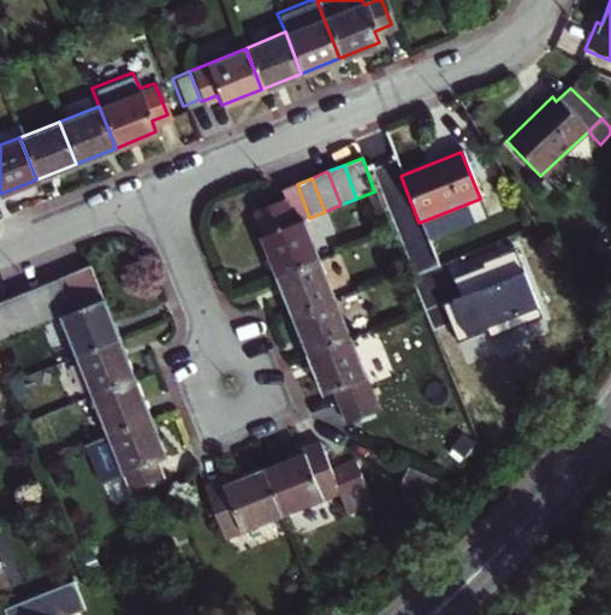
[(280,190),(284,200),(294,224),(302,220),(309,218),(297,184),(280,190)]
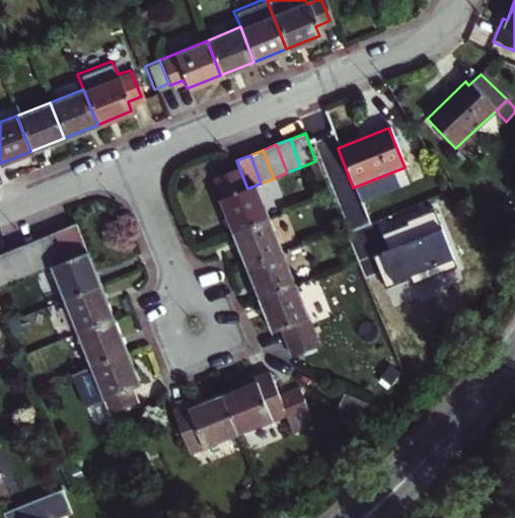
[(247,189),(239,168),(211,179),(219,199),(218,202),(231,234),(268,220),(254,186),(247,189)]
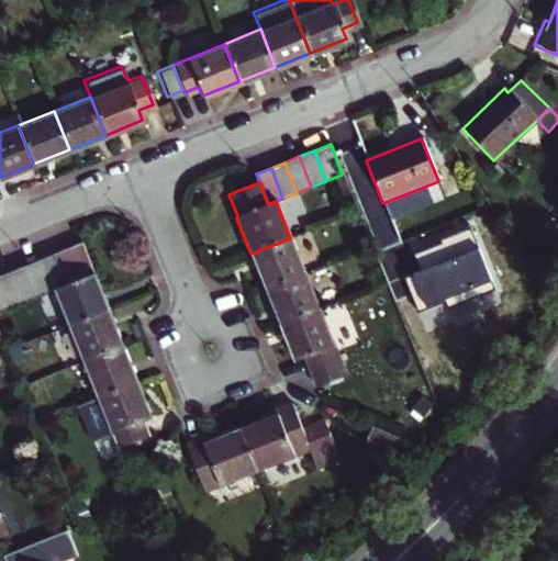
[(490,283),(470,234),(412,255),(419,272),(402,280),(413,311),(490,283)]
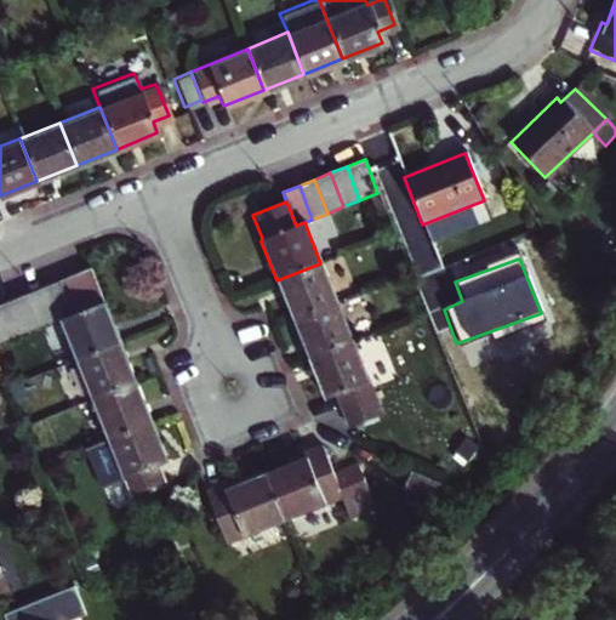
[(320,263),(277,280),(292,320),(337,303),(320,263)]
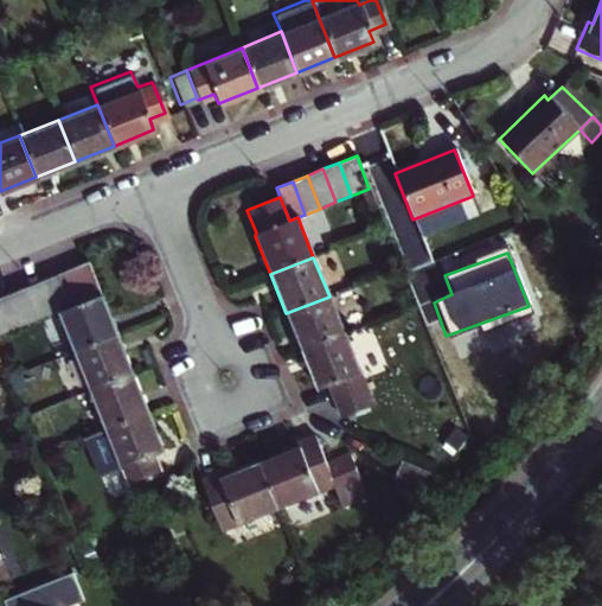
[(88,263),(57,275),(69,308),(57,313),(74,353),(116,337),(88,263)]
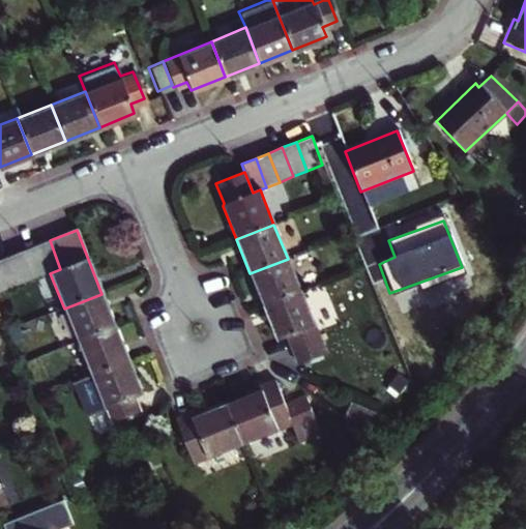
[(35,246),(47,275),(50,273),(60,269),(50,240),(35,246)]
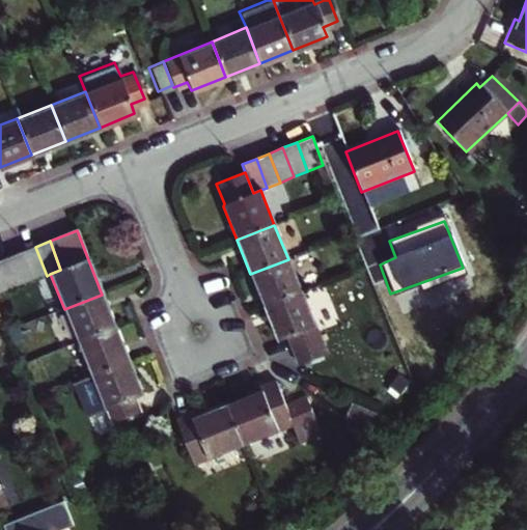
[(22,252),(33,281),(47,276),(35,247),(22,252)]
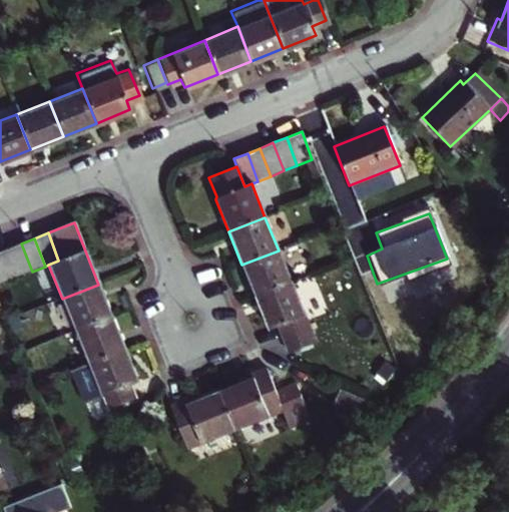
[(7,249),(17,277),(32,272),(21,243),(7,249)]
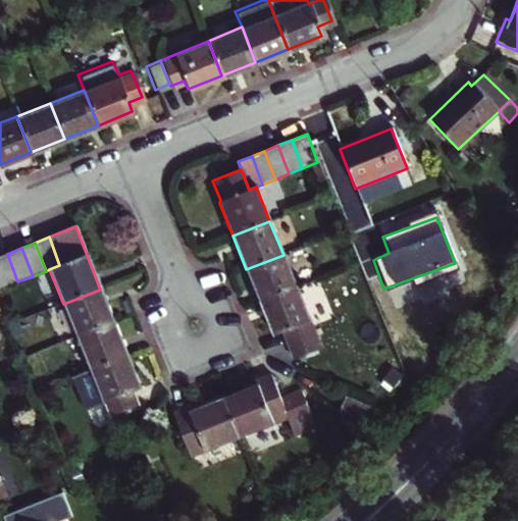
[(0,273),(5,287),(17,281),(7,254),(0,256),(0,273)]
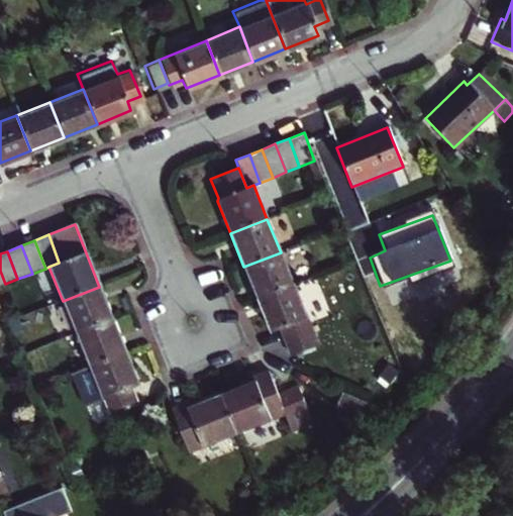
[(243,267),(257,299),(294,285),(281,252),(243,267)]
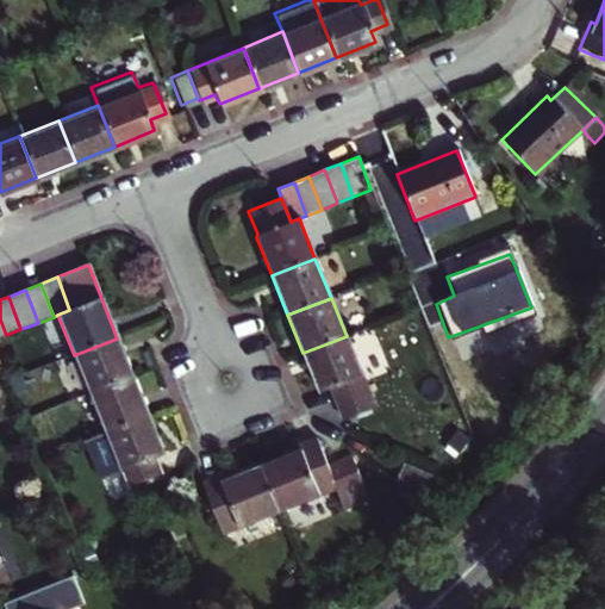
[(347,336),(303,353),(318,393),(328,390),(342,426),(376,411),(347,336)]
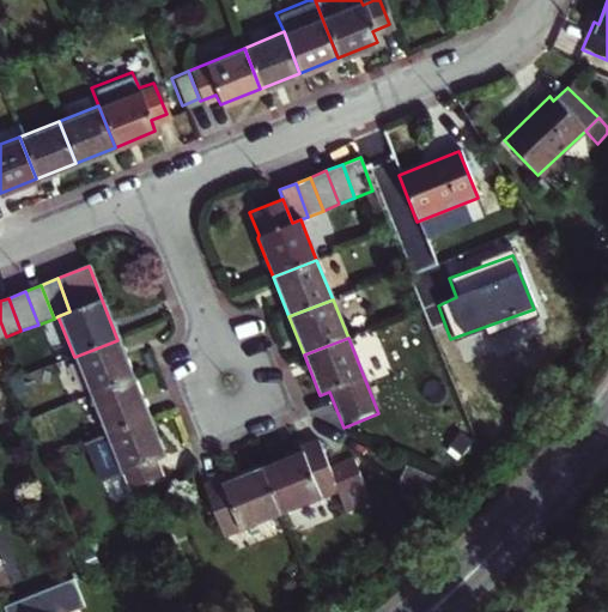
[(74,357),(90,397),(133,380),(117,340),(74,357)]
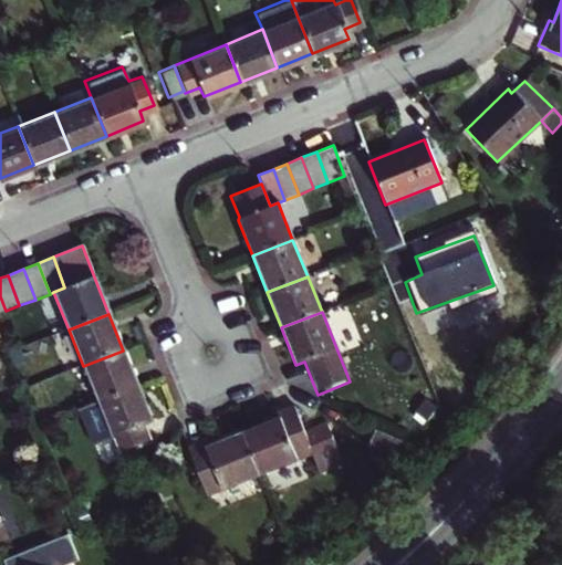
[(123,351),(83,366),(97,401),(136,386),(123,351)]
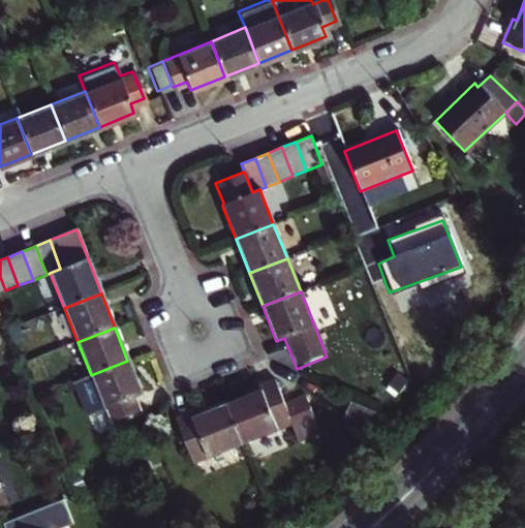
[(142,396),(127,361),(91,375),(70,383),(85,417),(103,409),(110,424),(137,412),(132,400),(142,396)]
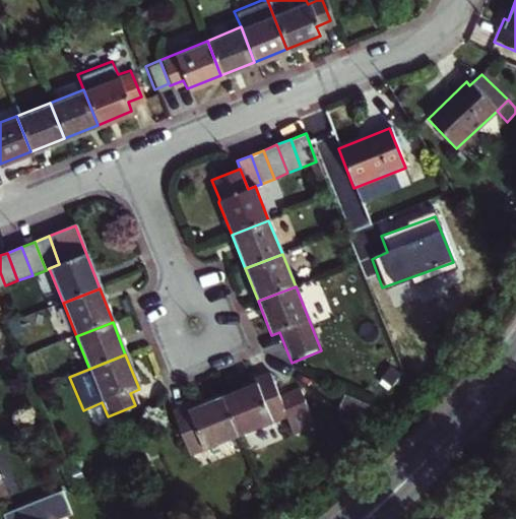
[(219,399),(236,437),(284,416),(295,441),(315,433),(298,393),(278,401),(267,374),(244,384),(246,388),(219,399)]
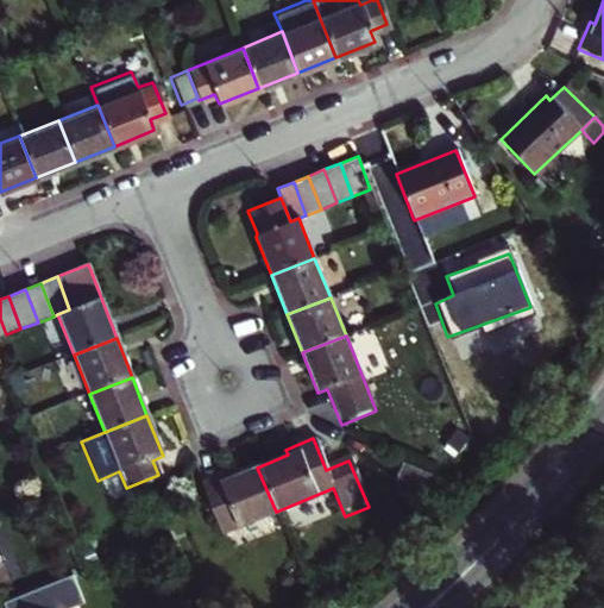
[(433,478),(401,464),(395,480),(426,494),(433,478)]
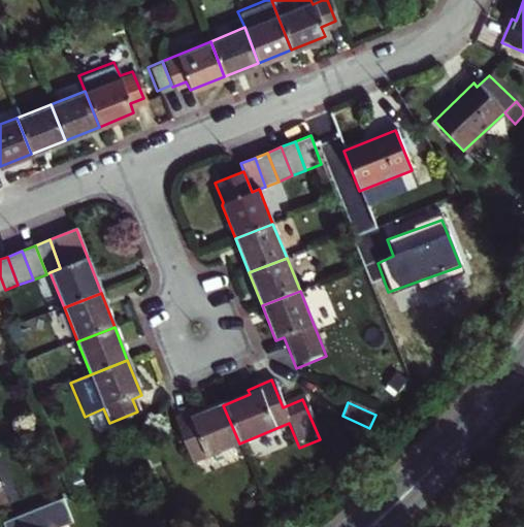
[(173,421),(192,464),(239,443),(223,405),(198,416),(196,412),(173,421)]
